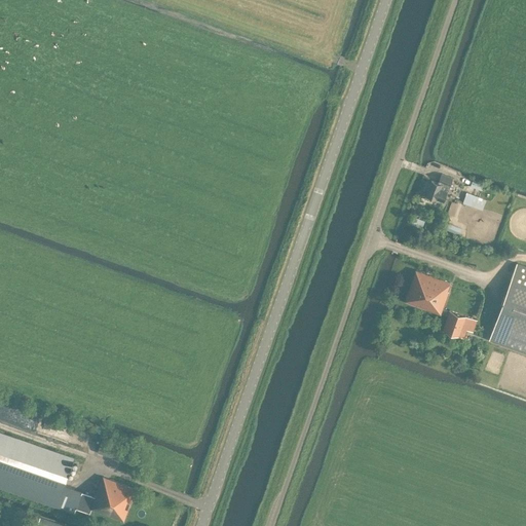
[(426,193),(444,199),(453,177),(441,173),(438,182),(430,180),(426,193)]
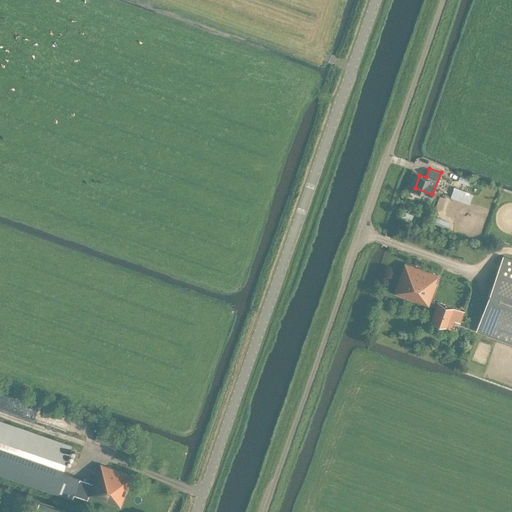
[(451,195),(458,198),(461,190),(454,187),(451,195)]
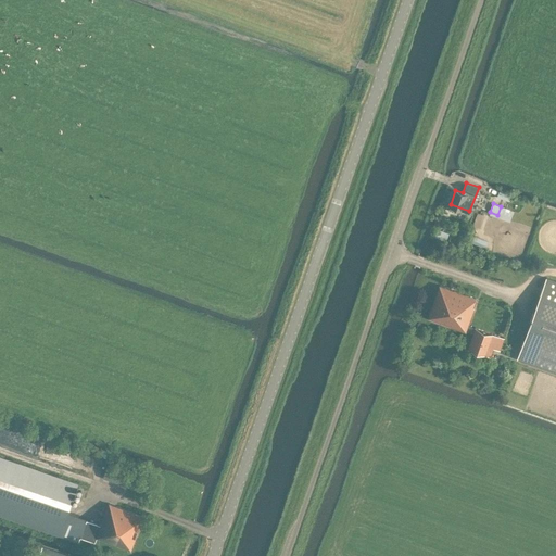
[(477,218),(484,222),(489,211),(481,207),(477,218)]
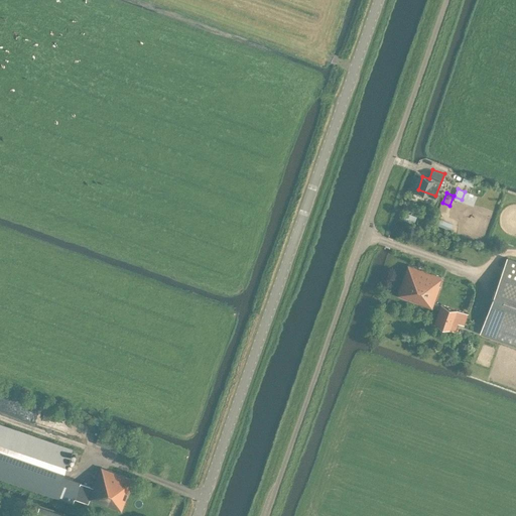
[(404,218),(411,221),(414,214),(406,212),(404,218)]
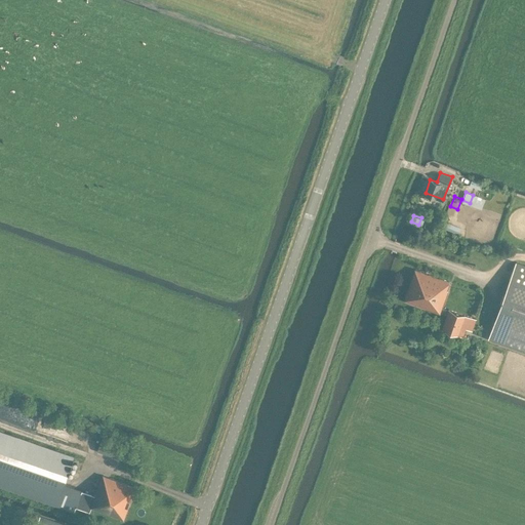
[(448,230),(457,234),(460,228),(451,224),(448,230)]
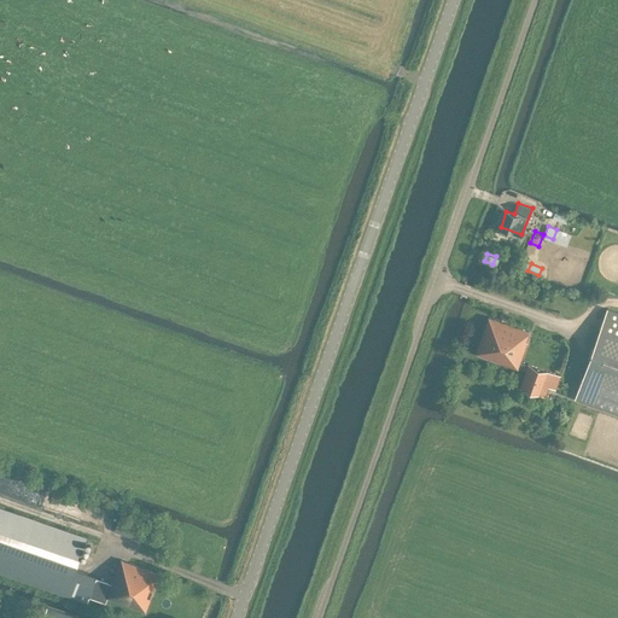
[(575,397),(617,413),(617,312),(606,308),(575,397)]
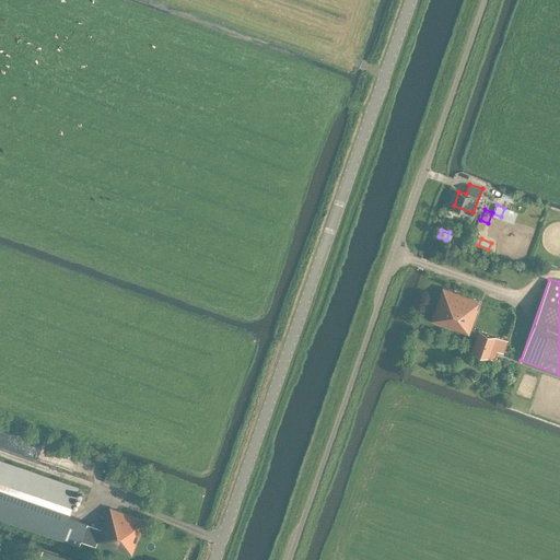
[(476,307),(479,300),(442,287),(431,319),(469,333),(470,327),(477,308),(476,307)]
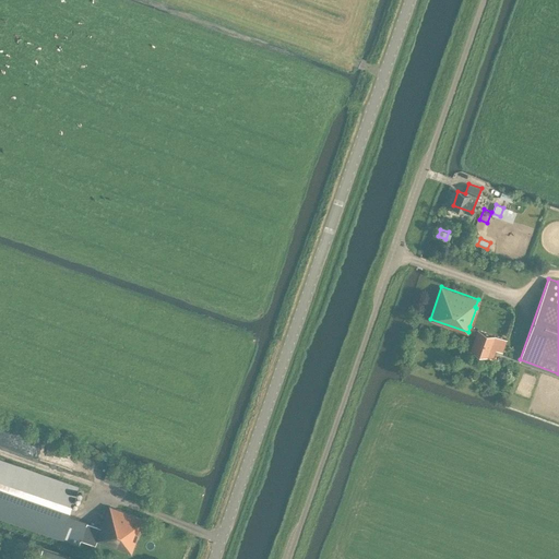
[(470,349),(492,357),(496,348),(501,351),(506,339),(477,329),(475,334),(470,349)]
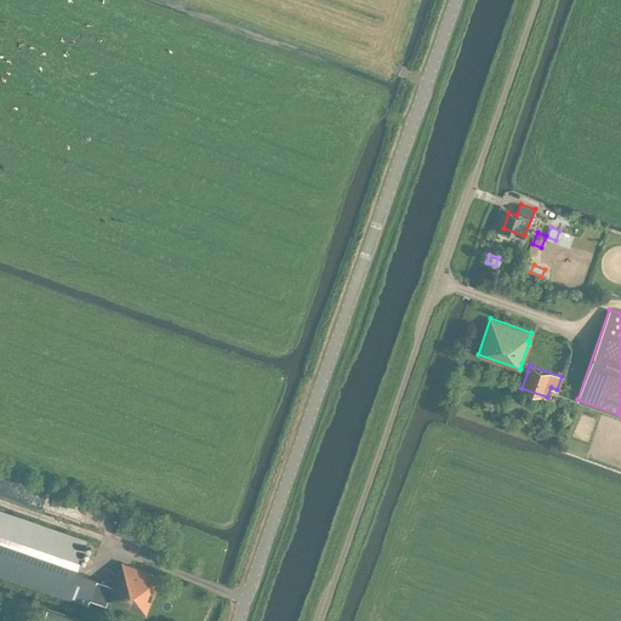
[(522,422),(525,411),(516,408),(511,419),(522,422)]
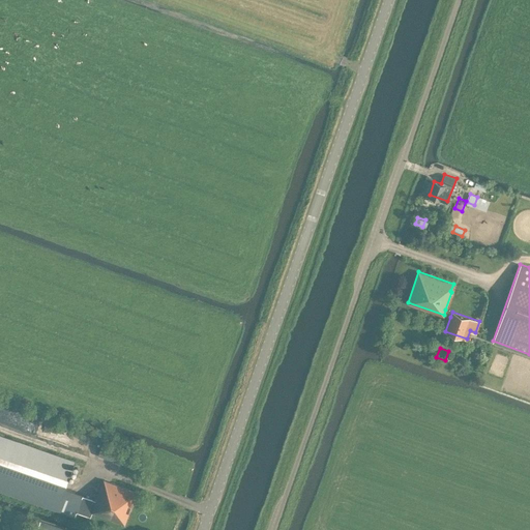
[(70,438),(74,432),(63,427),(59,433),(70,438)]
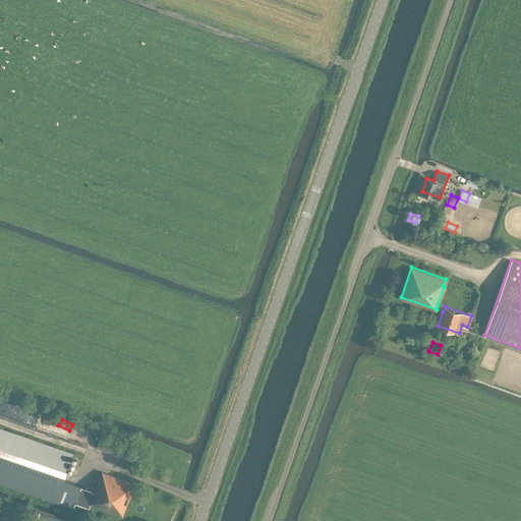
[(81,486),(64,480),(73,453),(0,426),(0,481),(73,508),(81,486)]
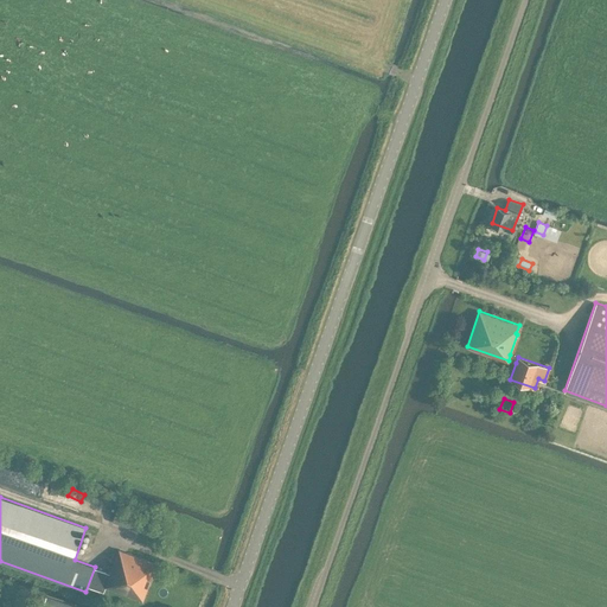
[(95,581),(142,600),(155,562),(119,548),(110,567),(101,564),(95,581)]
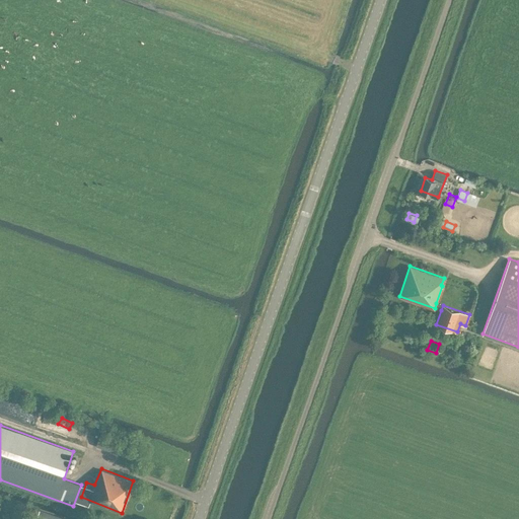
[(34,518),(63,518),(65,516),(39,507),(34,518)]
